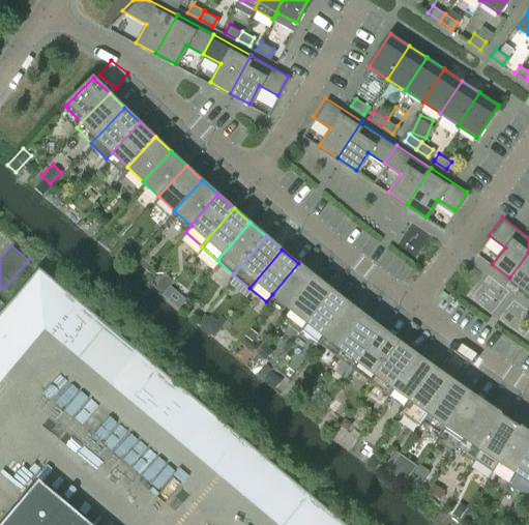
[(528,253),(509,278),(527,292),(528,289),(528,253)]
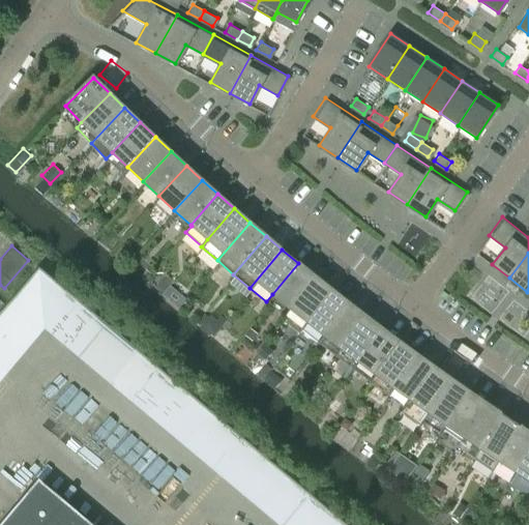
[(298,263),(272,294),(289,308),(315,276),(298,263)]
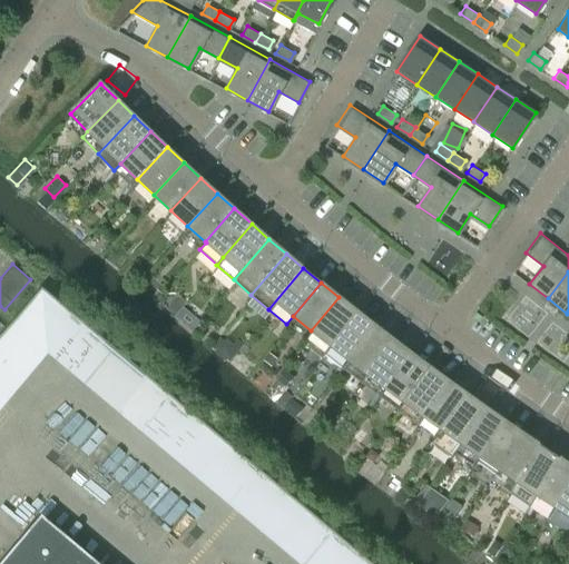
[(372,563),(137,369),(41,289),(0,338),(0,398),(46,345),(114,398),(113,398),(254,515),(249,520),(302,563),(372,563)]
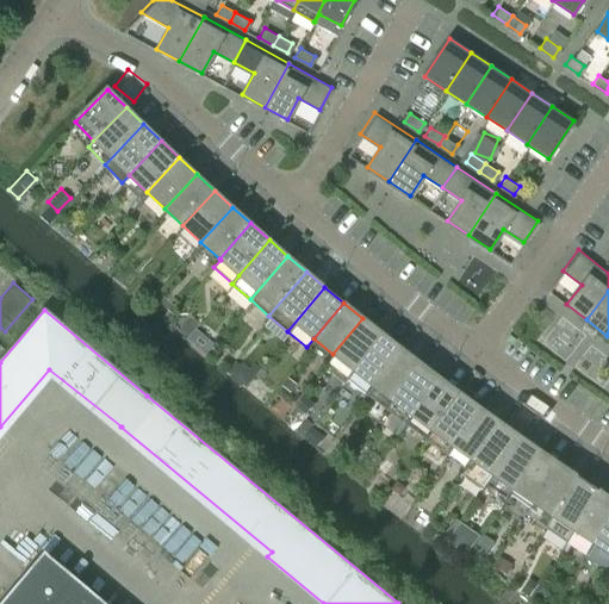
[(187,313),(176,327),(186,334),(197,321),(187,313)]
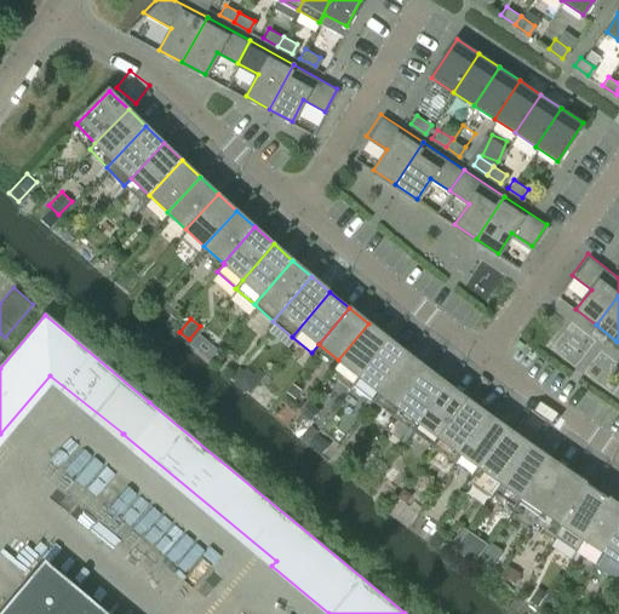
[(368,323),(338,360),(357,376),(388,338),(368,323)]
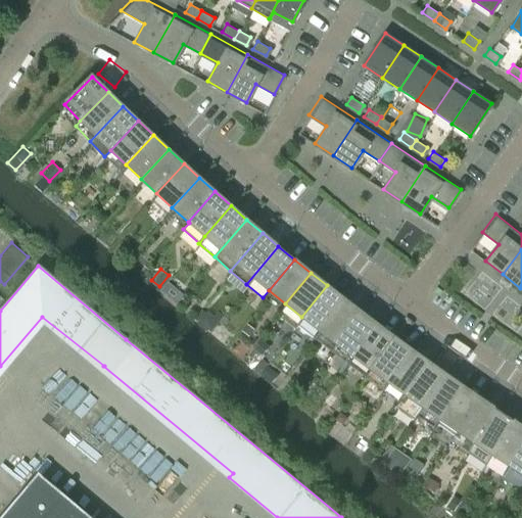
[(327,285),(301,317),(297,324),(312,335),(314,336),(343,298),(327,285)]
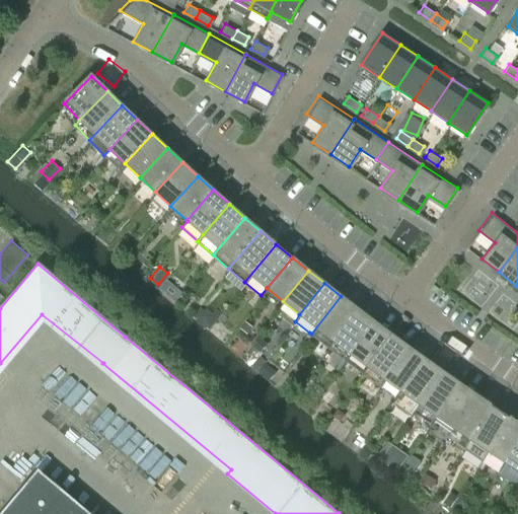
[(341,296),(311,334),(328,347),(357,309),(341,296)]
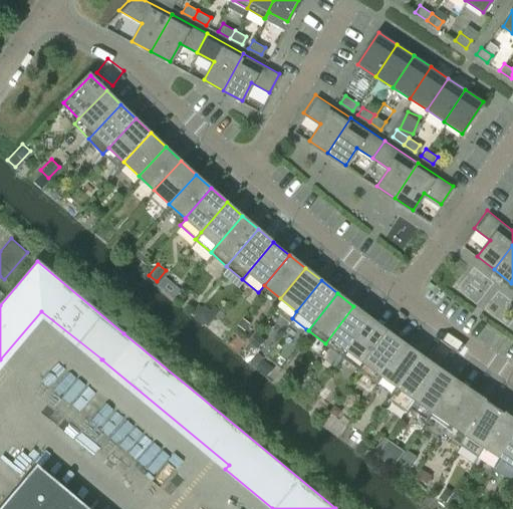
[(353,306),(325,343),(341,355),(369,318),(353,306)]
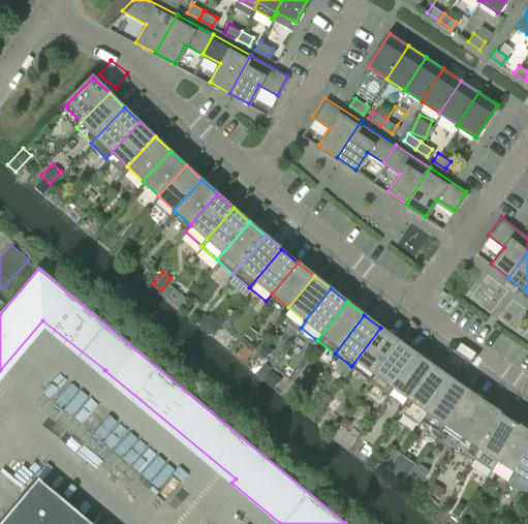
[(249,325),(244,332),(251,337),(256,331),(249,325)]
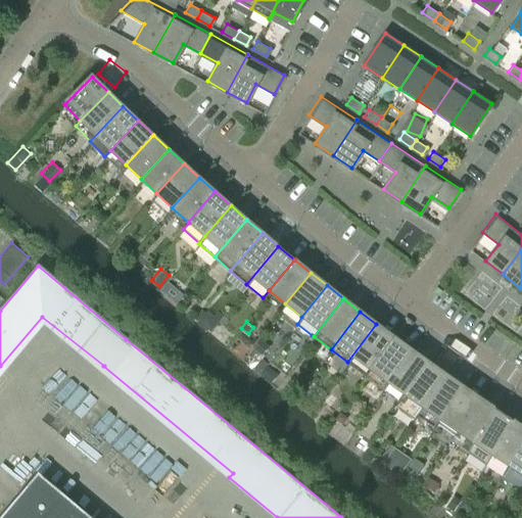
[(376,324),(347,362),(365,375),(369,369),(393,336),(376,324)]
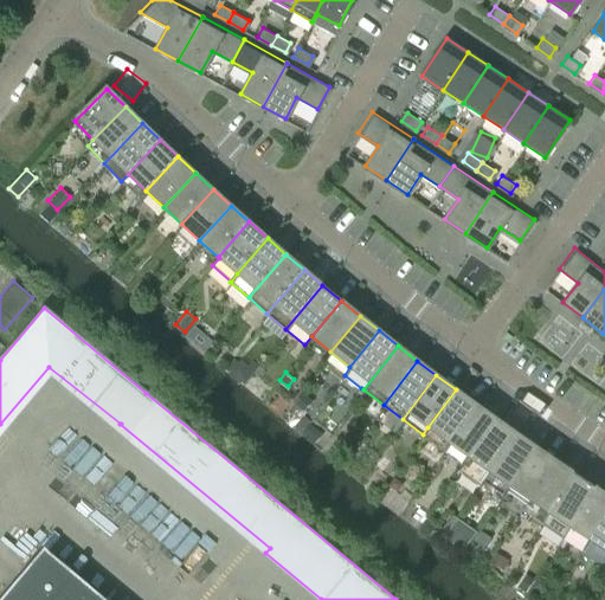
[(456,389),(427,427),(448,442),(475,405),(456,389)]
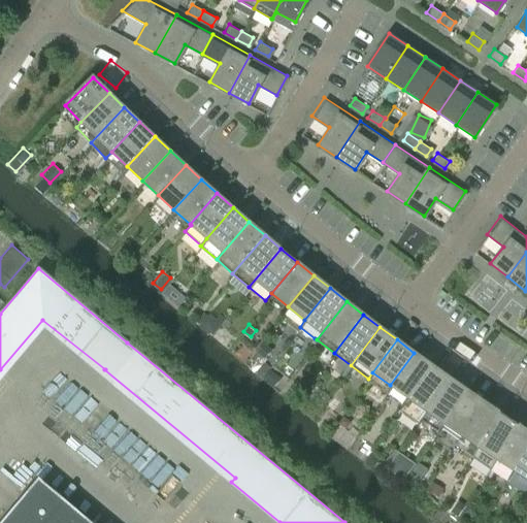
[(414,353),(390,385),(407,397),(431,364),(414,353)]
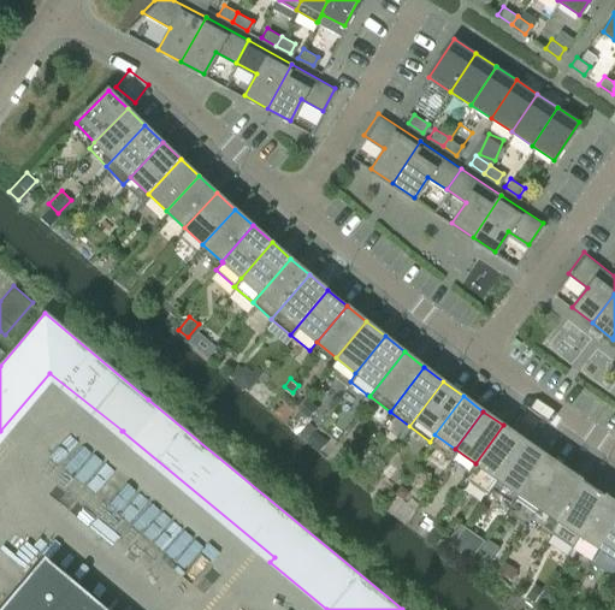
[(302,416),(294,428),(305,437),(313,425),(302,416)]
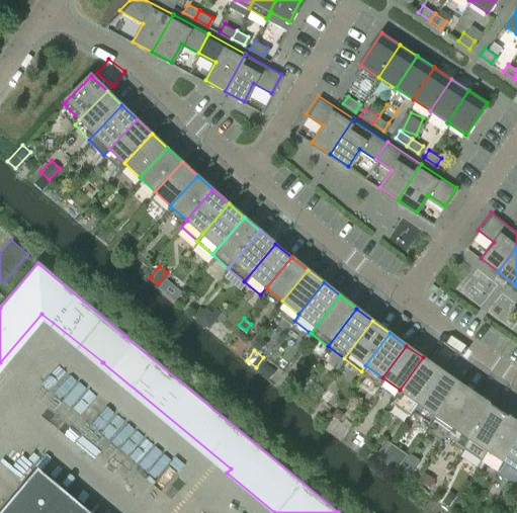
[(423,357),(400,390),(417,402),(439,369),(423,357)]
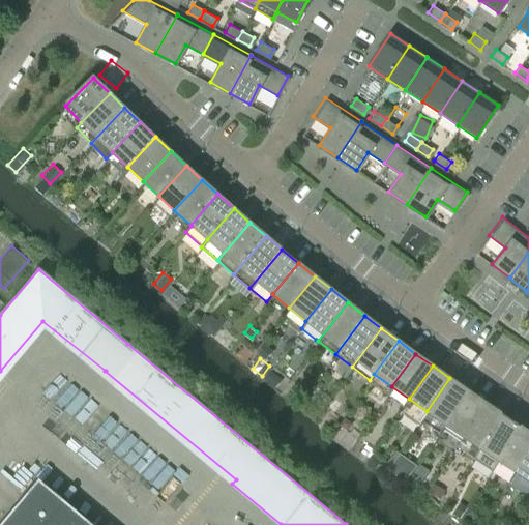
[(270,368),(263,376),(274,385),(281,377),(280,376),(270,368)]
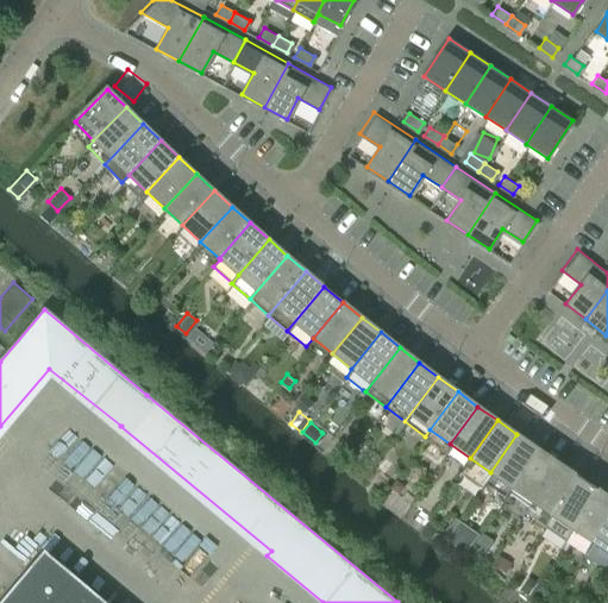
[(516,434),(490,472),(511,487),(537,448),(516,434)]
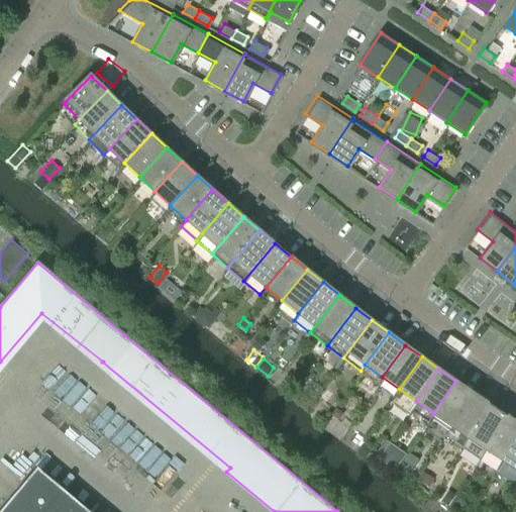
[(303,376),(297,384),(304,389),(310,382),(303,376)]
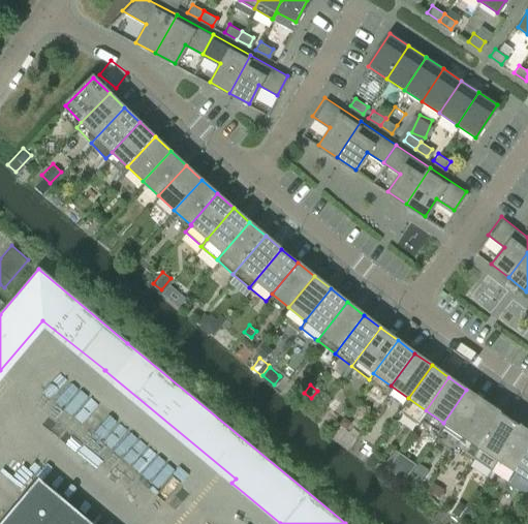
[(466,390),(443,423),(461,435),(484,402),(466,390)]
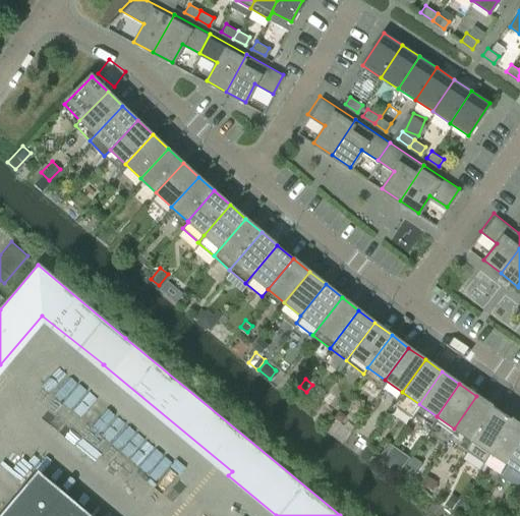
[(476,396),(454,428),(471,441),(494,407),(476,396)]
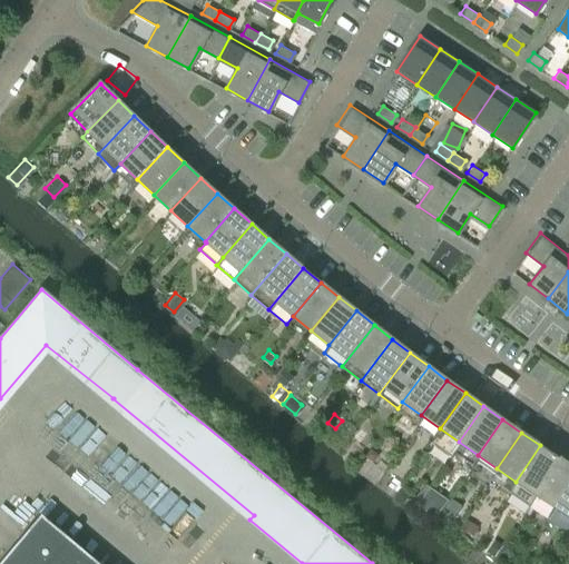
[(540,445),(516,482),(535,494),(559,457),(540,445)]
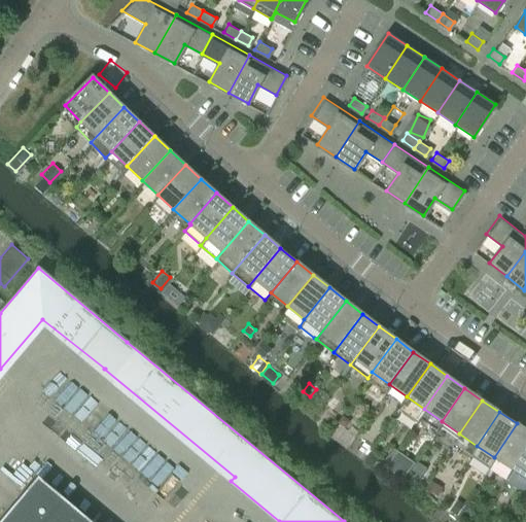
[(342,413),(337,420),(344,426),(349,419),(342,413)]
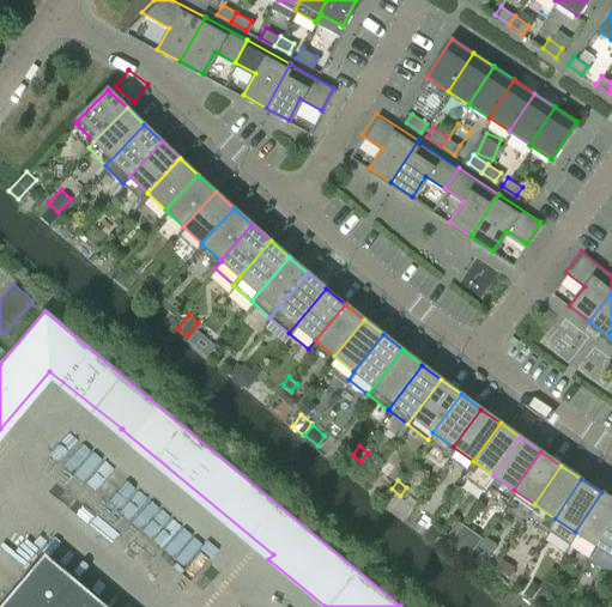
[(611,499),(601,492),(575,532),(595,545),(611,520),(611,499)]
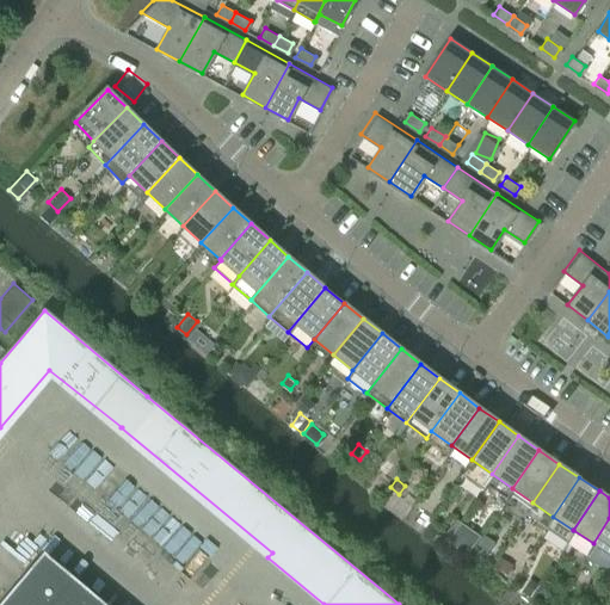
[(609,518),(593,543),(609,554),(609,518)]
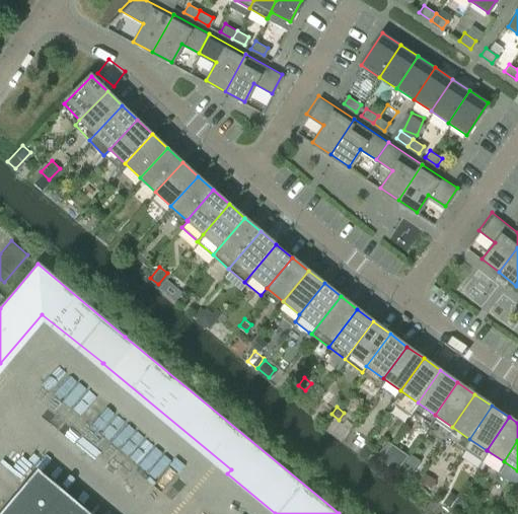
[(364,442),(357,451),(364,456),(371,447),(364,442)]
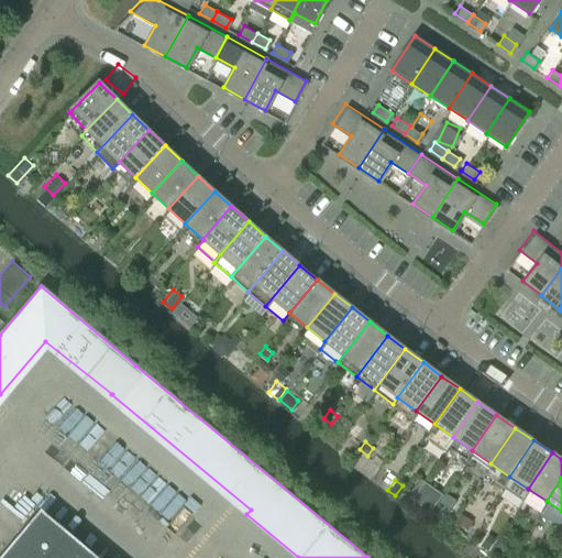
[(445,490),(438,501),(449,509),(456,498),(445,490)]
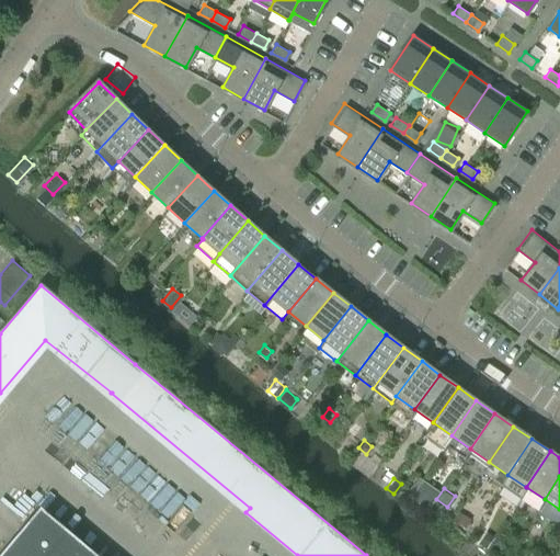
[(98,555),(41,508),(0,554),(0,555),(98,555)]
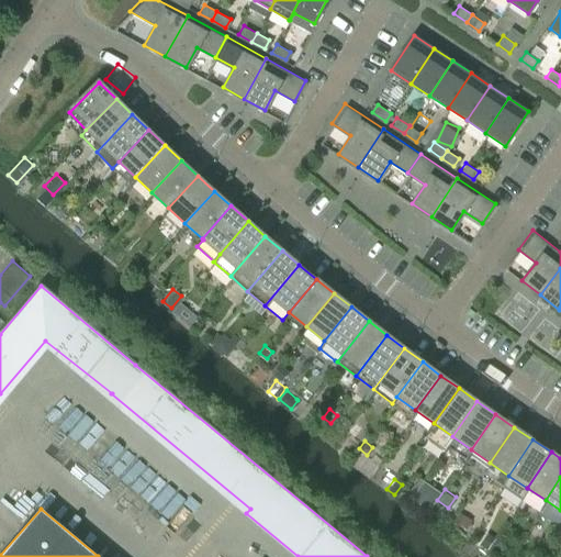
[(479,539),(479,542),(479,544),(483,547),(485,547),(487,546),(487,545),(489,544),(489,543),(490,543),(490,542),(491,542),(493,544),(494,544),(494,545),(495,545),(496,546),(497,547),(500,548),(502,547),(503,546),(503,545),(504,545),(504,544),(505,542),(504,537),(503,535),(503,534),(502,534),(501,533),(498,533),(497,534),(495,536),(494,536),(493,536),(493,534),(492,533),(491,533),(490,533),(487,530),(486,531),(485,531),(485,532),(484,532),(484,533),(483,534),(482,535),(482,536),(481,537),(481,538),(480,538),(480,539),(479,539)]
